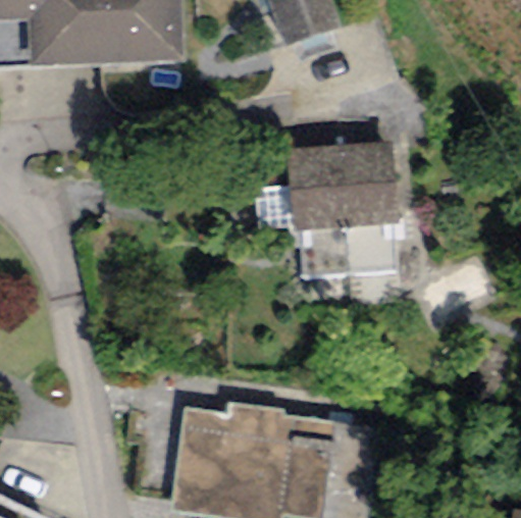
[(0,0),(0,66),(184,59),(180,0),(0,0)]
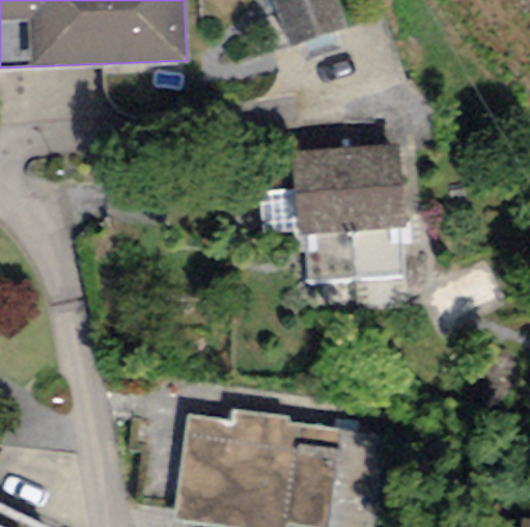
[(346,26),(337,0),(273,0),(289,46),(346,26)]
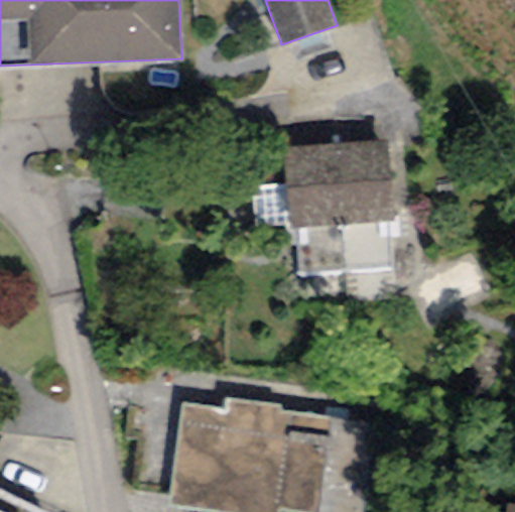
[(387,139),(284,145),(289,225),(391,219),(387,139)]
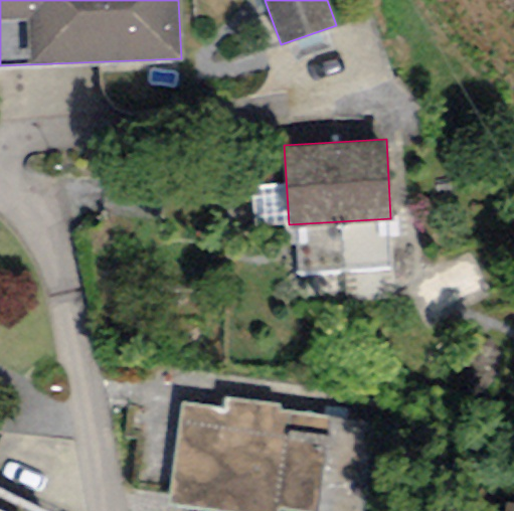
[(282,402),(227,395),(226,407),(181,400),(167,501),(237,510),(278,510),(279,506),(315,510),(316,510),(329,414),(281,408),(282,402)]
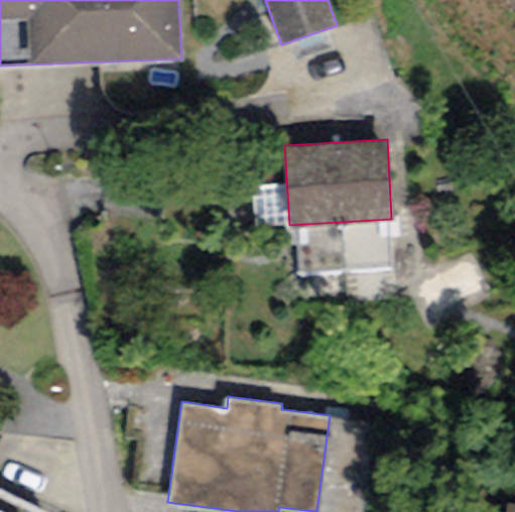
[(48,511),(0,487),(0,511),(48,511)]
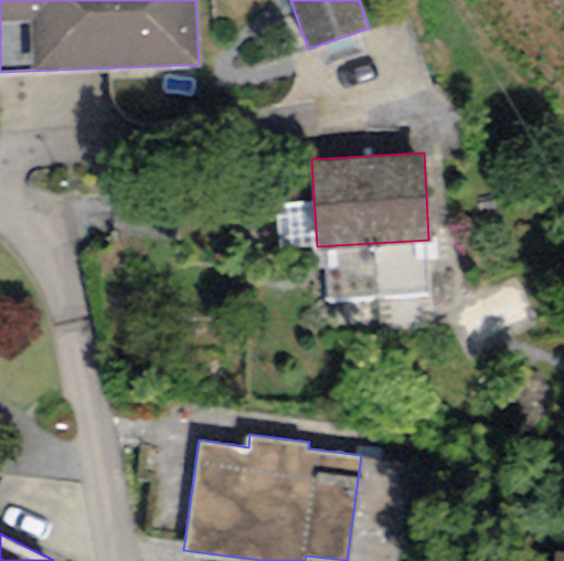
[(563,550),(556,549),(553,560),(563,560),(563,550)]
